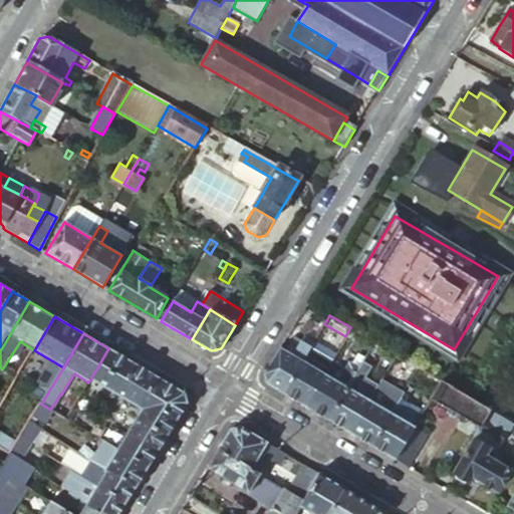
[(266,383),(282,394),(314,341),(309,338),(306,343),(300,340),(291,354),(279,347),(262,373),(266,383)]
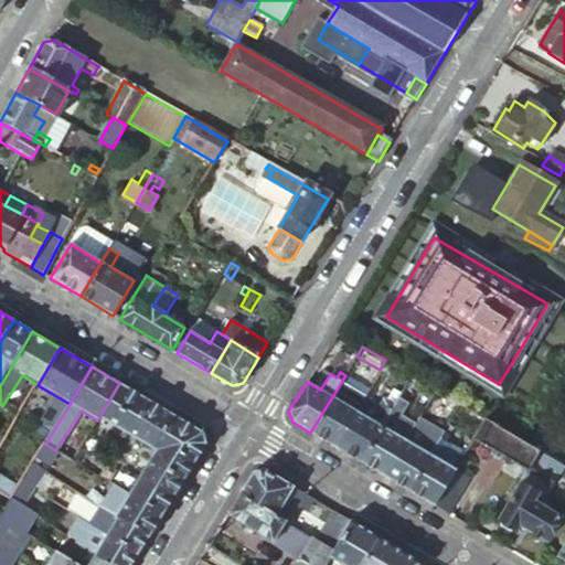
[(22,375),(12,391),(29,401),(38,385),(22,375)]
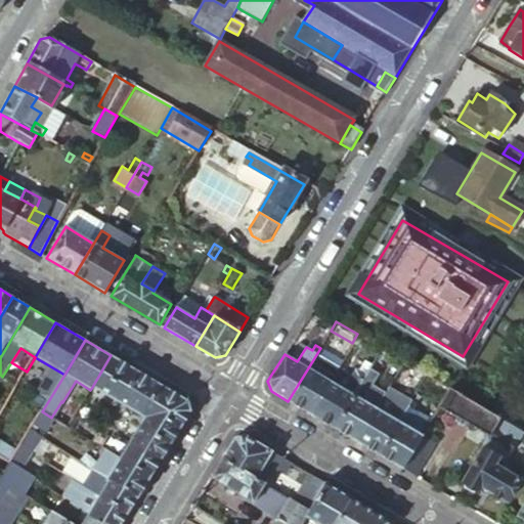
[(320,348),(288,401),(310,415),(330,381),(336,369),(325,363),(328,359),(321,356),(325,351),(325,350),(320,348)]
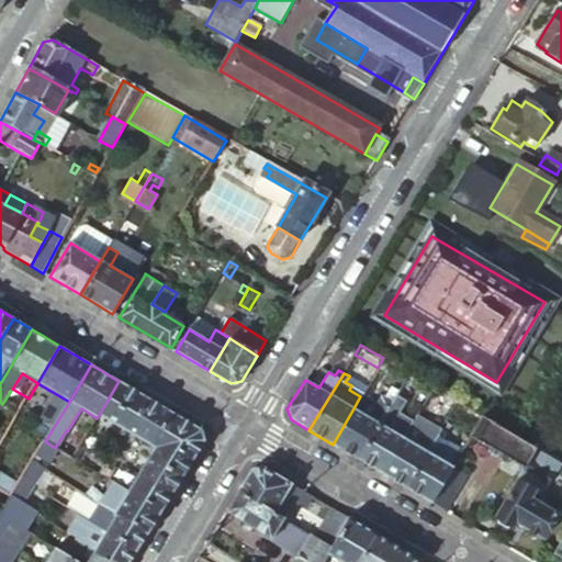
[(381,424),(359,461),(384,475),(406,438),(392,430),(402,414),(400,413),(419,380),(411,374),(381,424)]
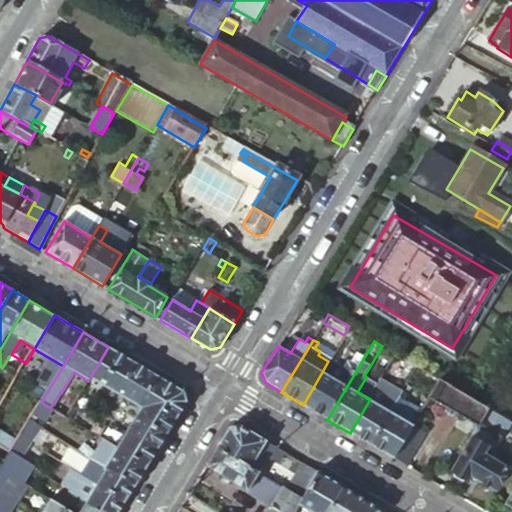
[(334,352),(318,343),(314,348),(320,351),(318,355),(328,361),(334,352)]
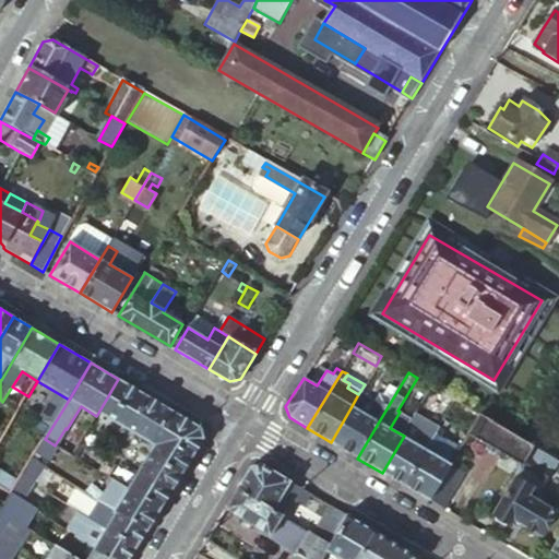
[(147,396),(118,379),(98,413),(127,430),(147,396)]
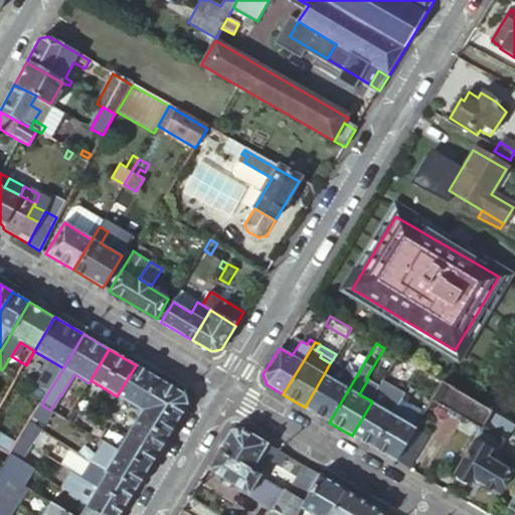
[(420,369),(398,356),(396,360),(407,367),(406,369),(407,374),(414,378),(420,369)]
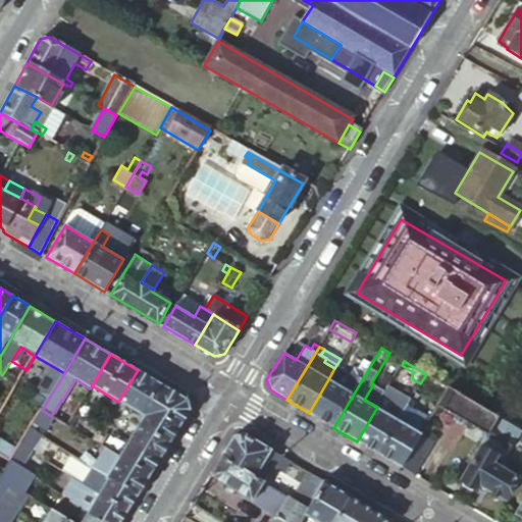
[(163,385),(138,370),(118,402),(140,414),(145,407),(149,410),(163,385)]
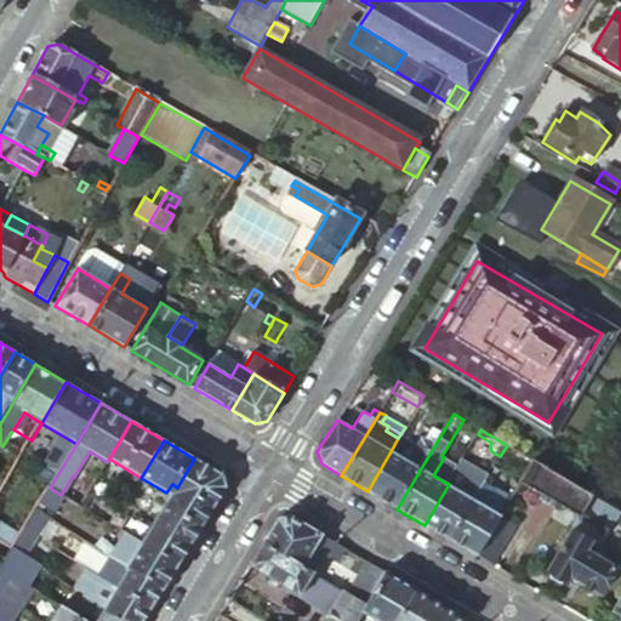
[(391,451),(368,491),(375,496),(397,510),(421,468),(391,451)]
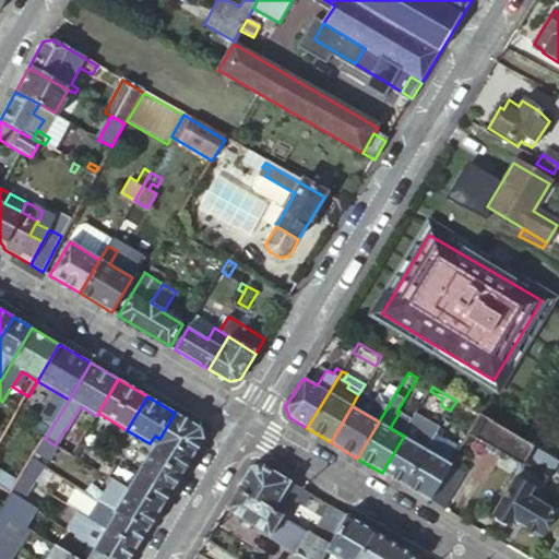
[(202,429),(175,413),(159,439),(192,459),(204,439),(202,429)]
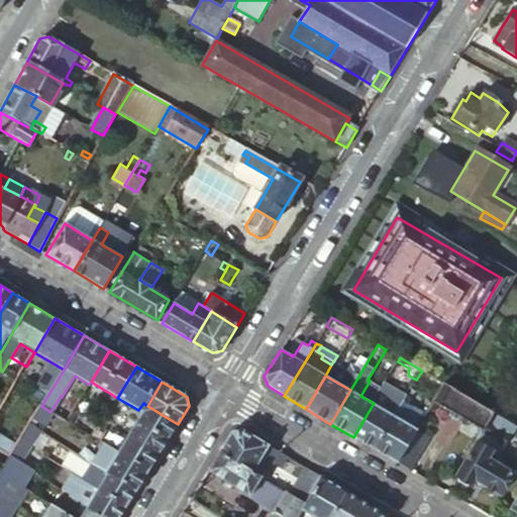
[(504,419),(472,400),(444,384),(433,402),(480,429),(493,437),(504,419)]
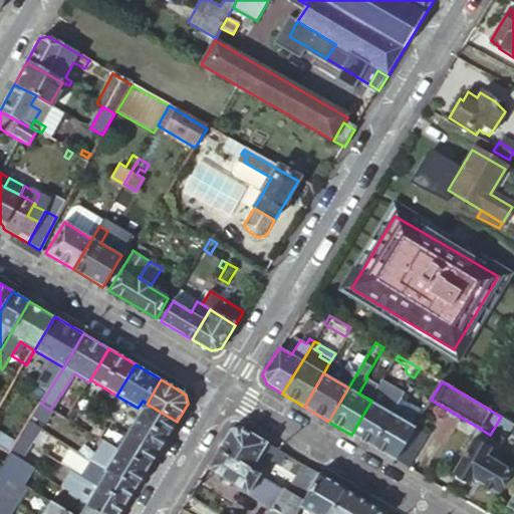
[(371,401),(351,435),(372,448),(393,414),(402,399),(406,392),(402,390),(398,397),(393,394),(384,409),(371,401)]
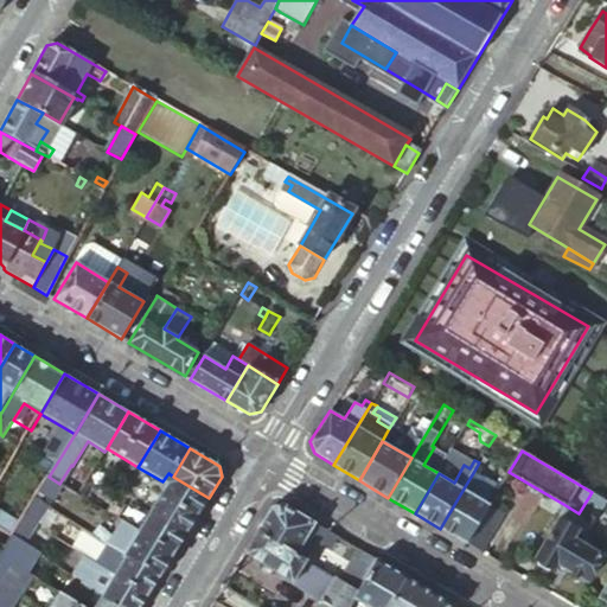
[(96,467),(89,478),(88,480),(93,484),(102,489),(109,475),(96,467)]
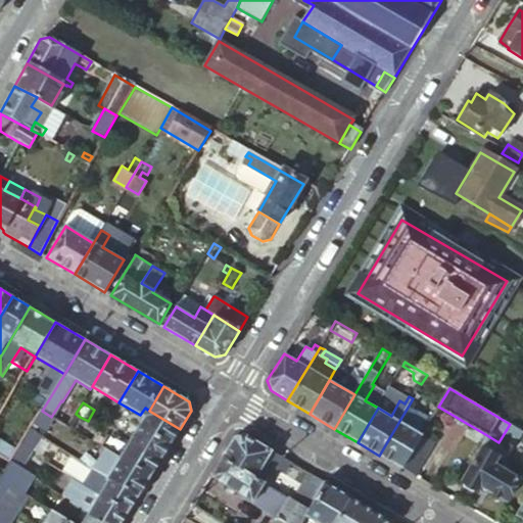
[(409,406),(399,421),(423,434),(432,419),(409,406)]
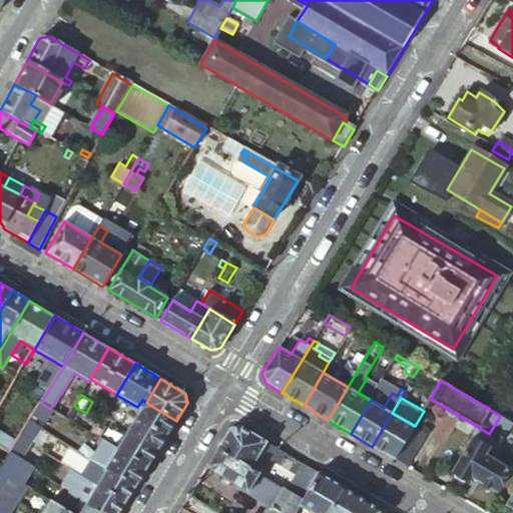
[(58,414),(66,419),(74,406),(75,404),(71,402),(64,405),(58,414)]
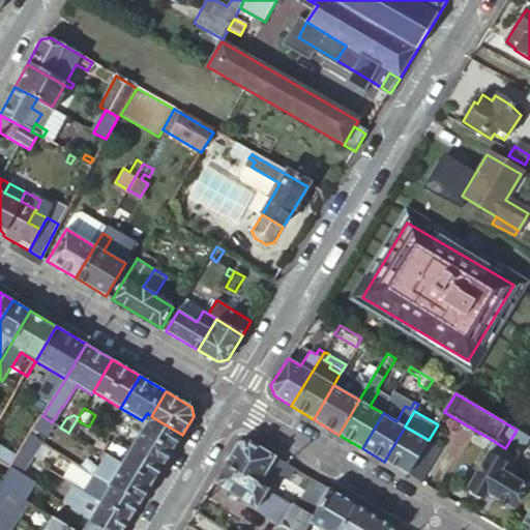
[(52,422),(42,416),(35,429),(48,437),(55,424),(52,422)]
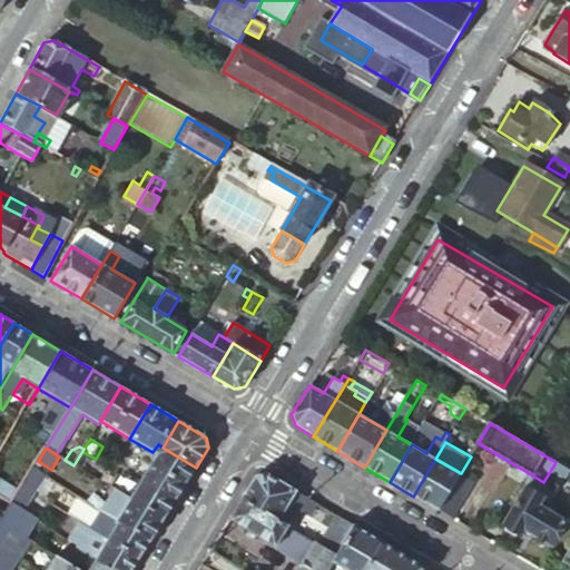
[(196,468),(163,448),(151,467),(185,485),(196,468)]
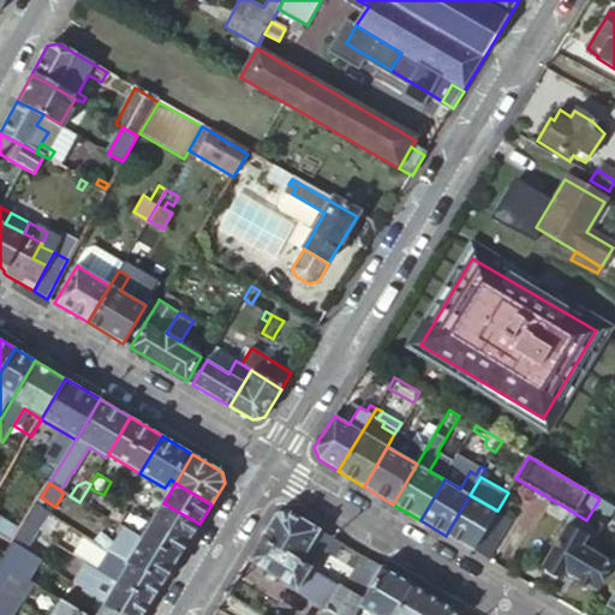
[(89,487),(79,502),(107,518),(111,512),(95,503),(90,497),(94,490),(89,487)]
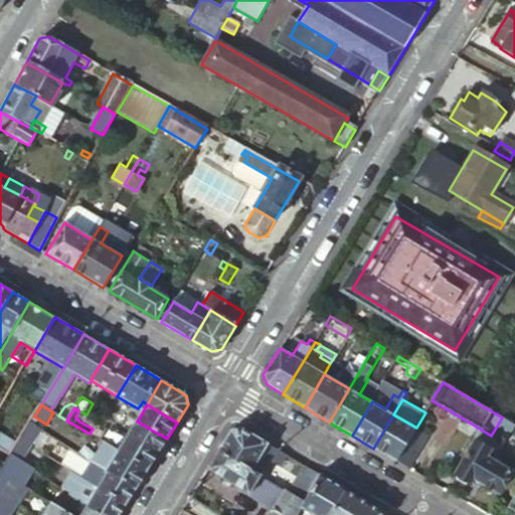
[(393,414),(373,449),(396,463),(416,427),(393,414)]
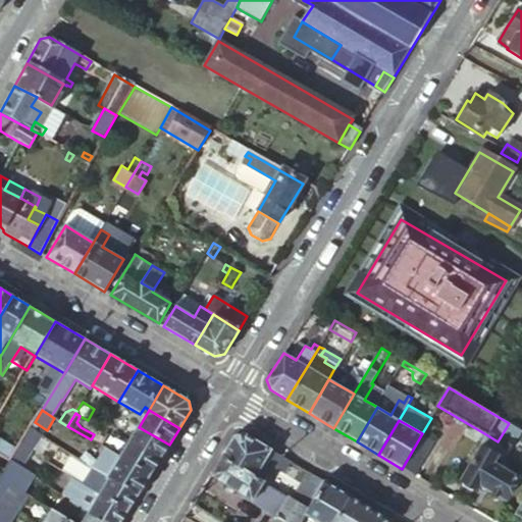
[(501,459),(518,429),(509,423),(498,441),(484,433),(478,447),(501,459)]
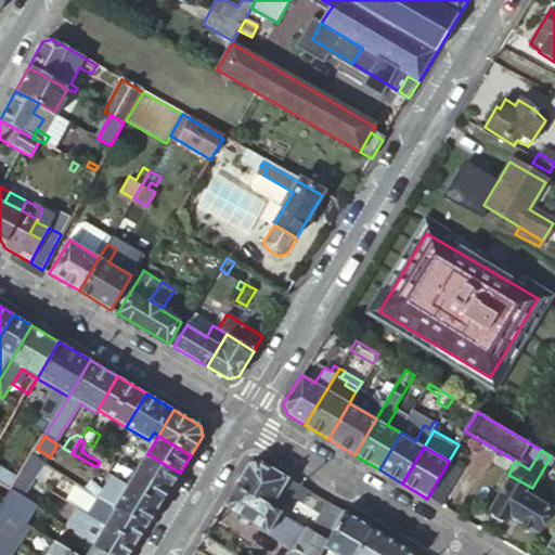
[(147,454),(138,469),(170,489),(180,473),(147,454)]
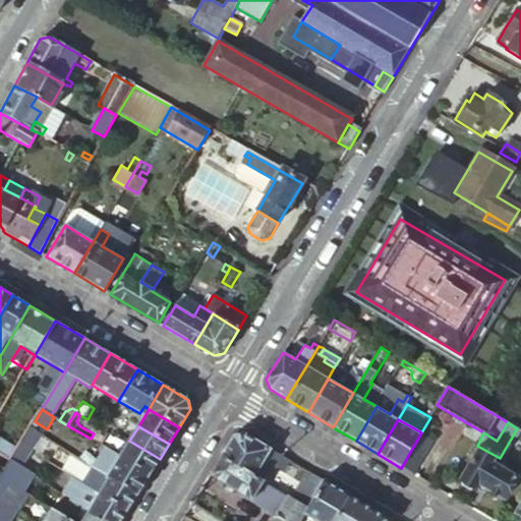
[(94,433),(91,439),(102,446),(109,433),(98,427),(94,433)]
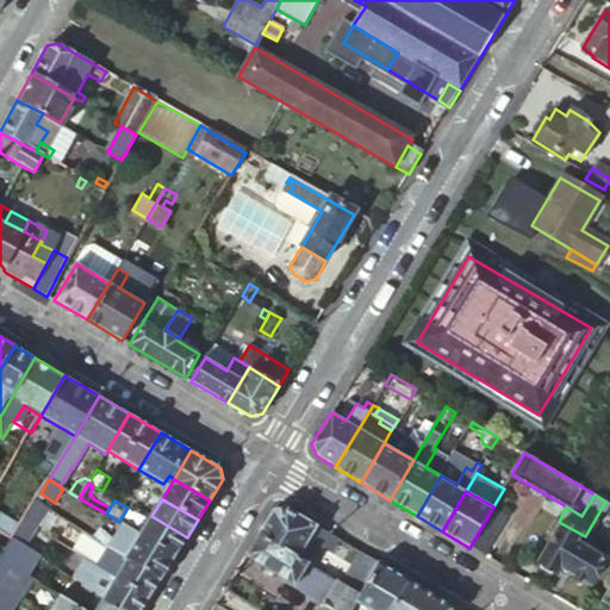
[(55,514),(41,505),(38,510),(51,518),(55,514)]
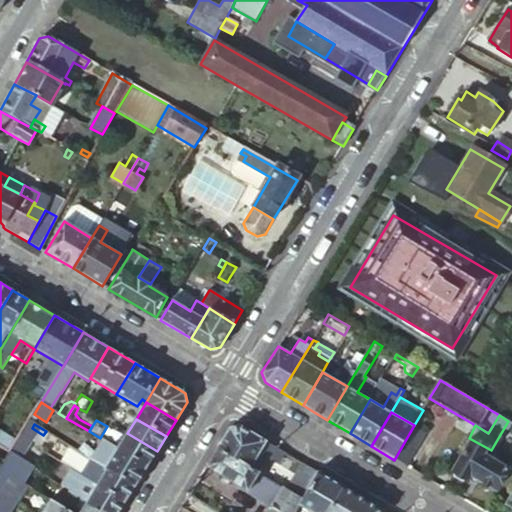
[(228,427),(216,447),(251,468),(258,454),(283,468),(291,455),(238,424),(228,427)]
